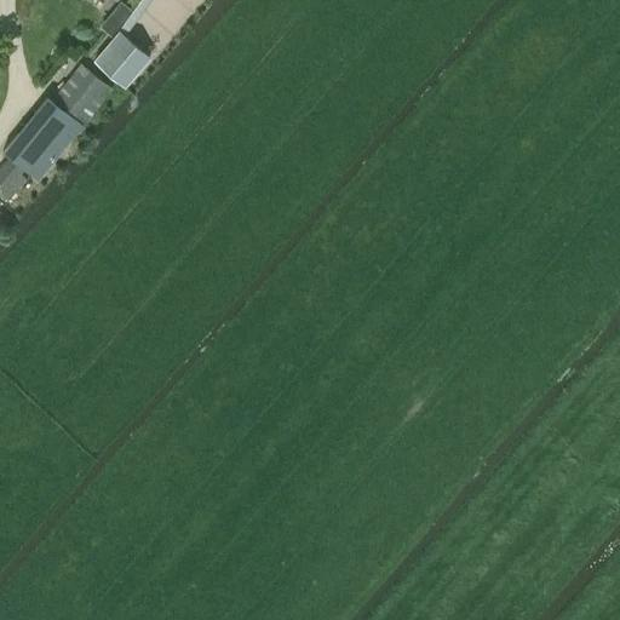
[(139,0),(119,28),(125,33),(148,0),(139,0)]
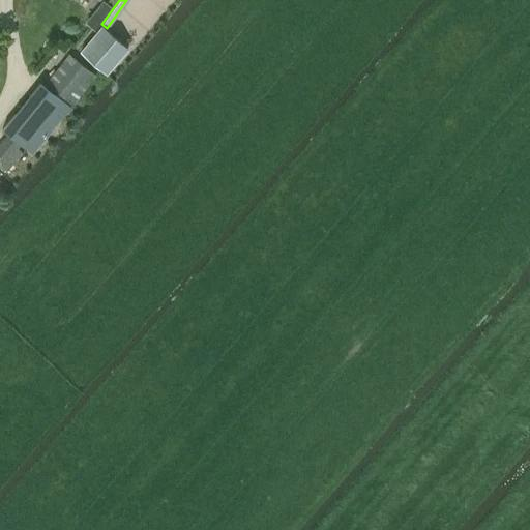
[(94,11),(85,22),(95,31),(105,21),(94,11)]
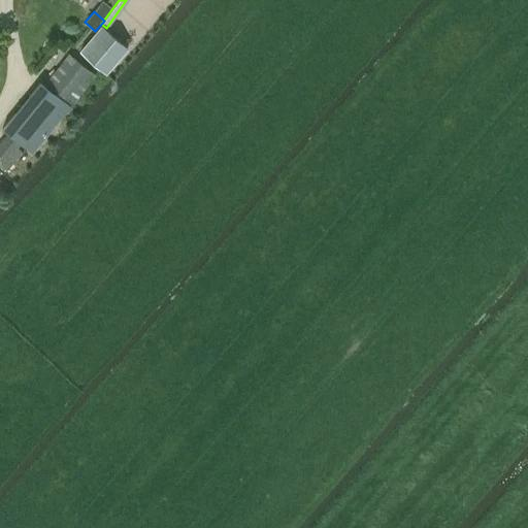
[(104,72),(126,47),(101,26),(79,52),(104,72)]
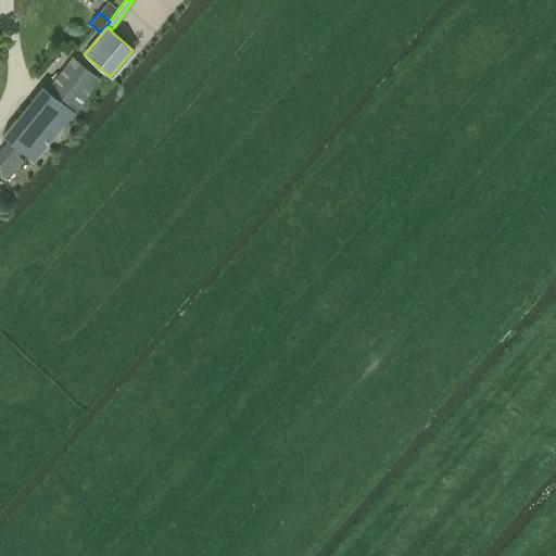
[(73,55),(47,88),(75,110),(101,78),(73,55)]
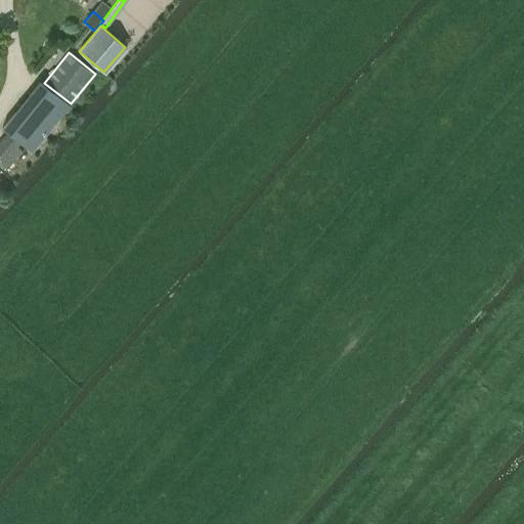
[(40,80),(2,127),(32,150),(70,104),(40,80)]
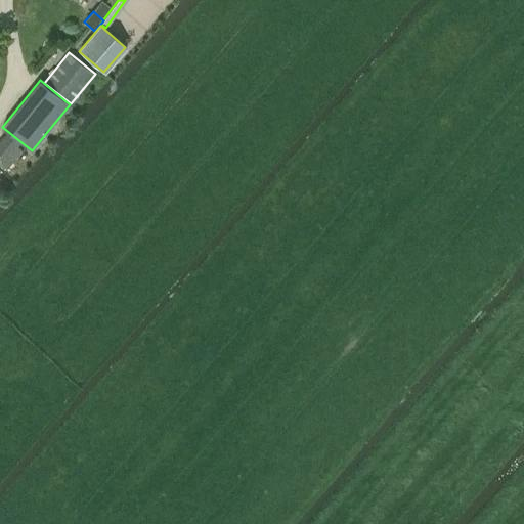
All buildings are outlined.
